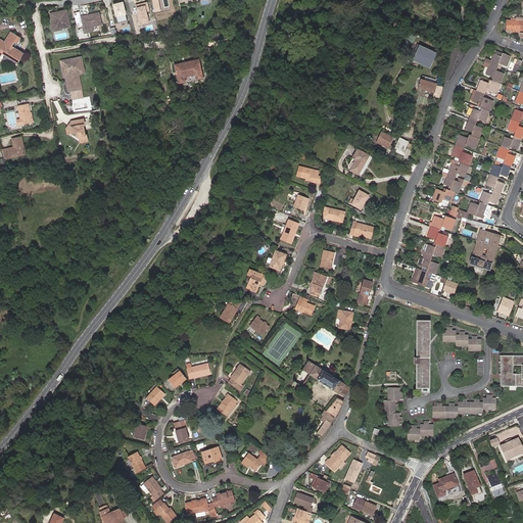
[(149,2),(133,4),(134,10),(150,8),(149,2)]
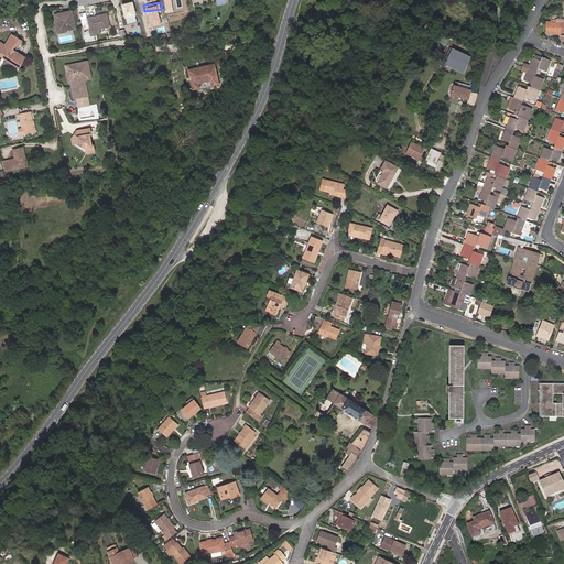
[(73,12),(56,15),(57,23),(58,30),(61,30),(61,31),(67,30),(67,32),(77,30),(73,12)]
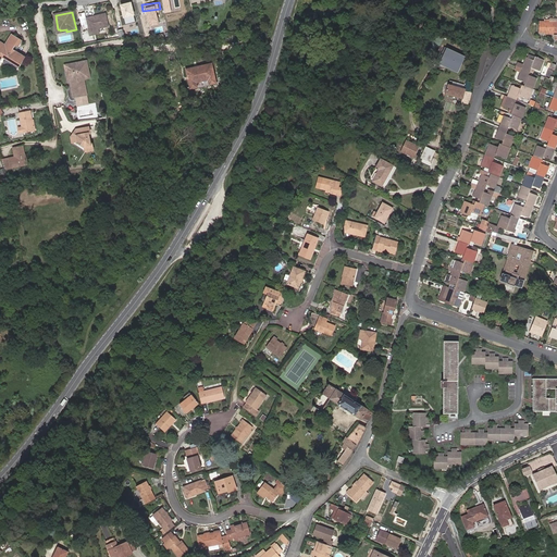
[(110,27),(107,15),(87,20),(90,32),(98,31),(110,27)]
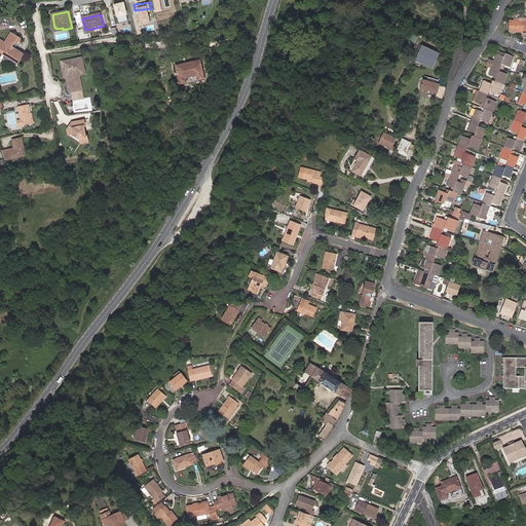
[(524,37),(525,36),(525,20),(520,21),(520,19),(515,17),(515,20),(511,20),(510,29),(515,29),(515,31),(519,31),(519,29),(524,30),(524,33),(524,37)]
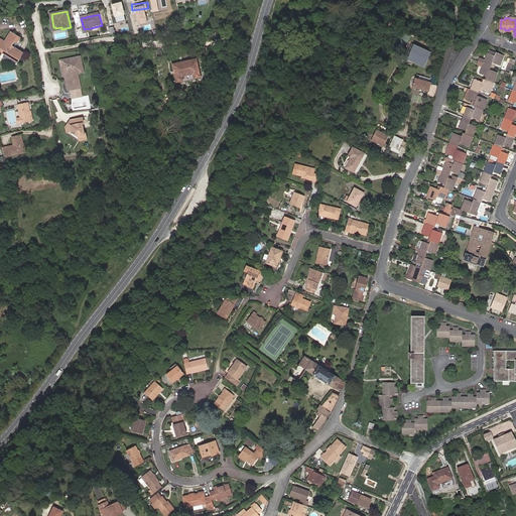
[(53,27),(52,21),(51,21),(53,32),(61,30),(61,29),(61,27),(55,28),(55,27),(53,27)]
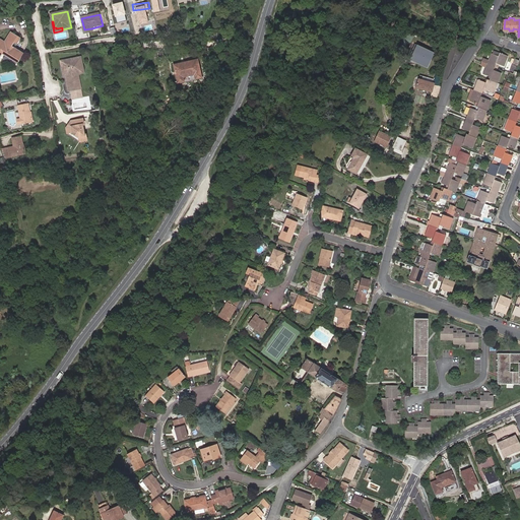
[(0,38),(0,43),(3,45),(11,34),(9,33),(4,41),(0,38)]
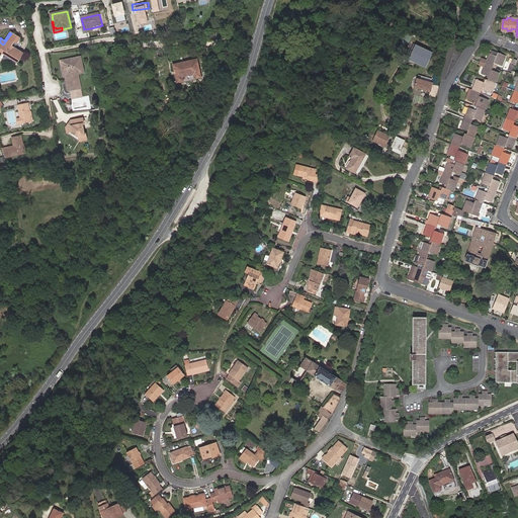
[(0,42),(0,52),(2,53),(15,61),(21,51),(14,47),(19,38),(11,33),(3,45),(0,42)]
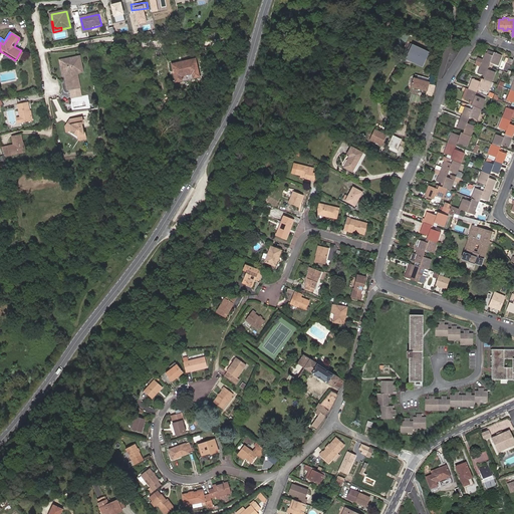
[(423,66),(429,53),(413,45),(406,58),(423,66)]
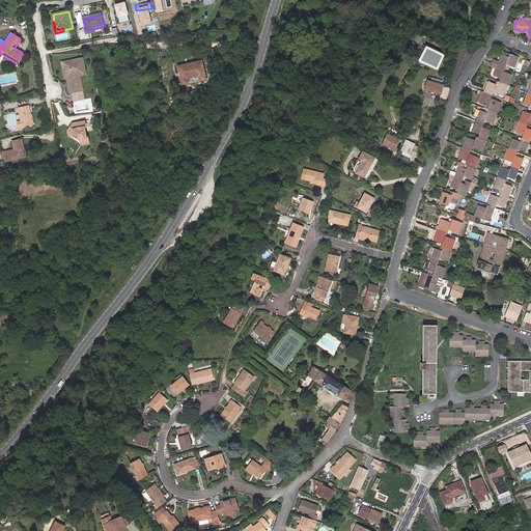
[(497,64),(505,67),(507,63),(514,66),(519,56),(510,53),(505,51),(503,54),(501,53),(499,60),(497,64)]
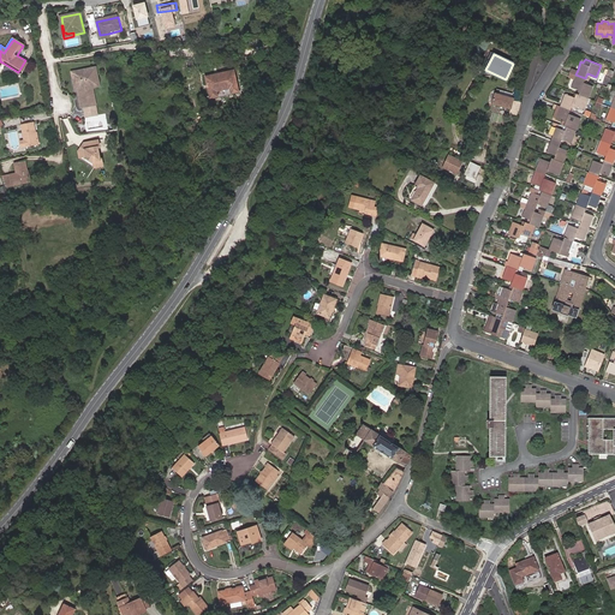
[(96,67),(73,72),(75,82),(77,81),(79,89),(83,107),(84,107),(87,115),(95,114),(94,105),(96,105),(93,87),(87,88),(85,82),(88,79),(97,77),(96,67)]
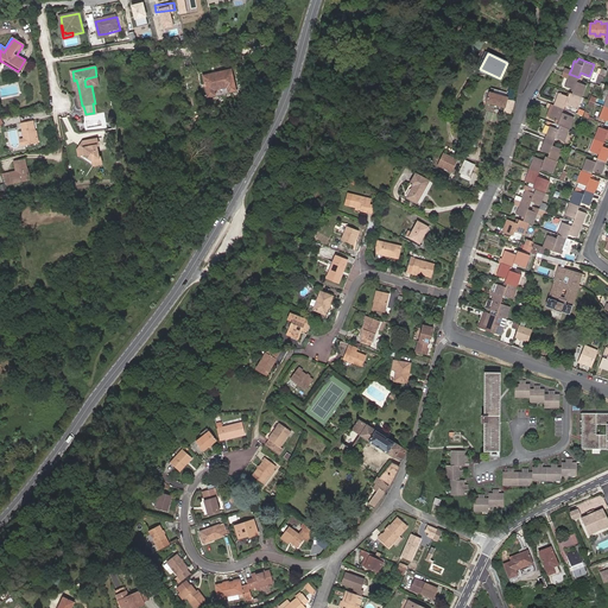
[(203,75),(208,95),(235,88),(229,68),(203,75)]
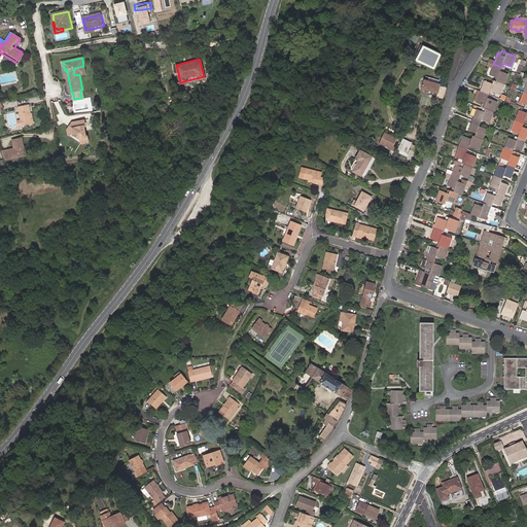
[(496,80),(503,83),(507,73),(500,70),(501,67),(493,64),(492,67),(490,74),(497,77),(496,80)]
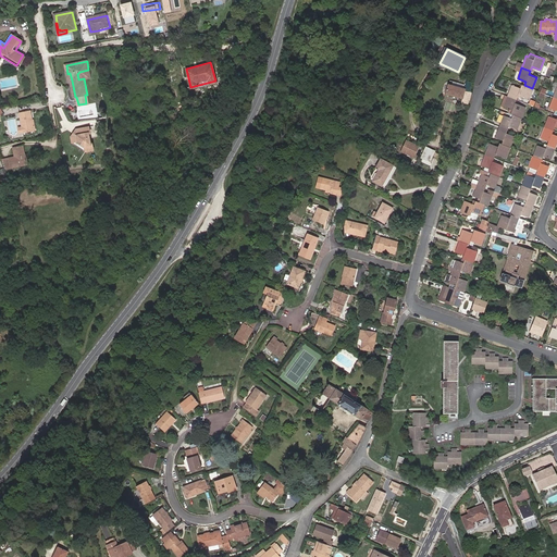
[(90,77),(88,70),(79,72),(77,74),(78,79),(84,78),(90,77)]
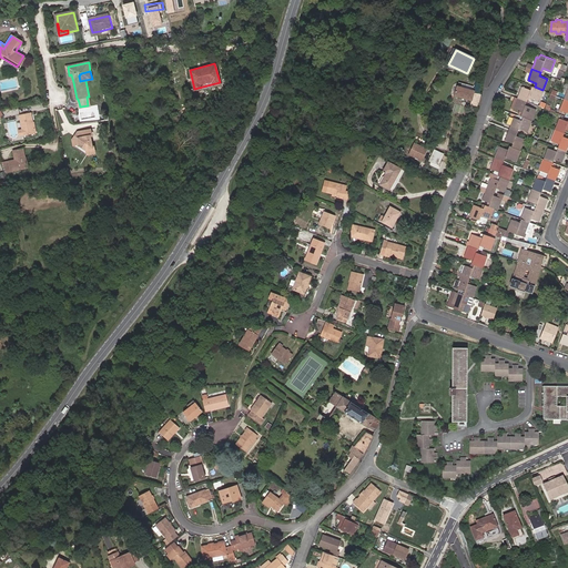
[(518,97),(527,100),(528,97),(539,101),(543,90),(535,87),(531,85),(530,89),(523,85),(518,97)]
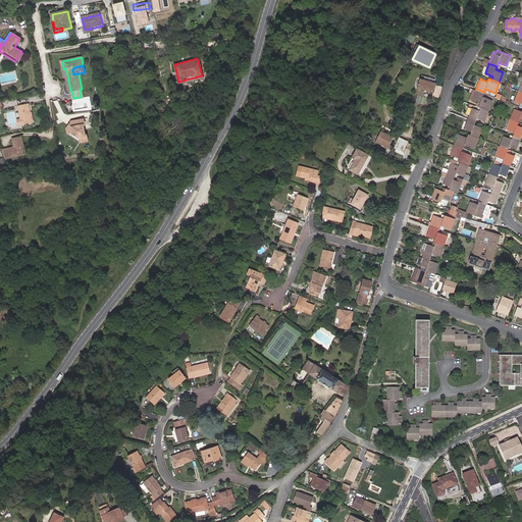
[(433,93),(439,95),(441,85),(440,85),(435,84),(420,80),(417,89),(433,93)]
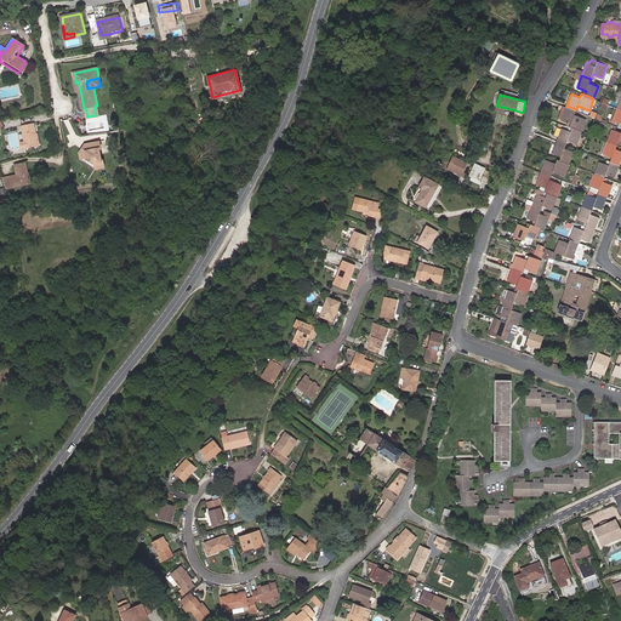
[(571,126),(581,130),(586,119),(575,114),(576,109),(567,106),(559,103),(558,107),(562,108),(565,109),(563,114),(562,118),(568,120),(570,121),(569,125),(571,126)]
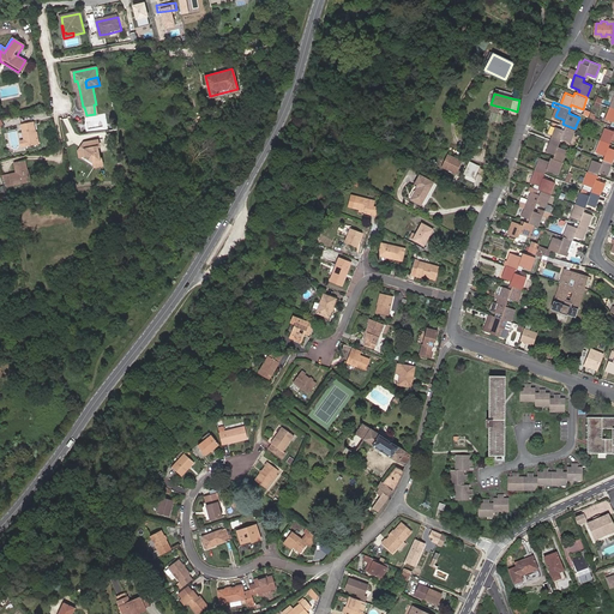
[(22,124),(24,138),(35,136),(34,132),(35,132),(34,121),(22,124)]
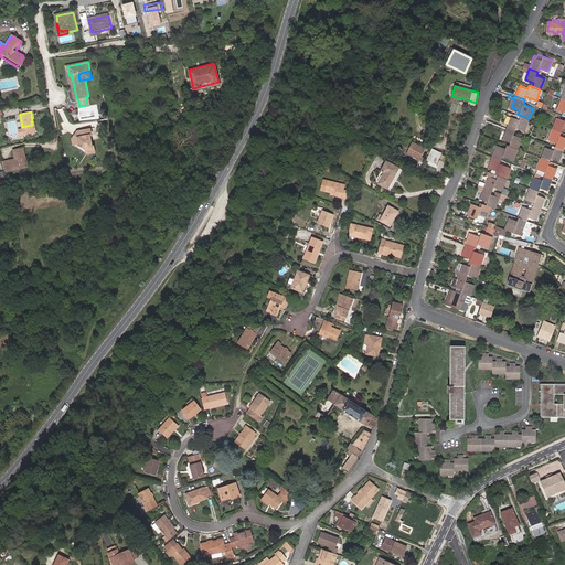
[(507,127),(515,130),(516,127),(524,129),(529,118),(520,115),(519,119),(511,116),(507,127)]
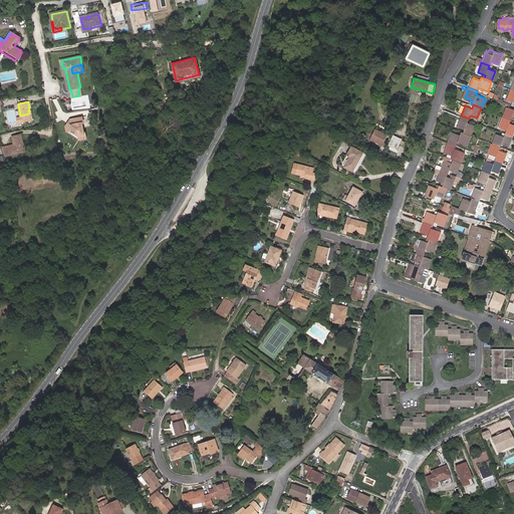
[(513,116),(513,108),(507,106),(504,116),(511,119),(512,116),(513,116)]
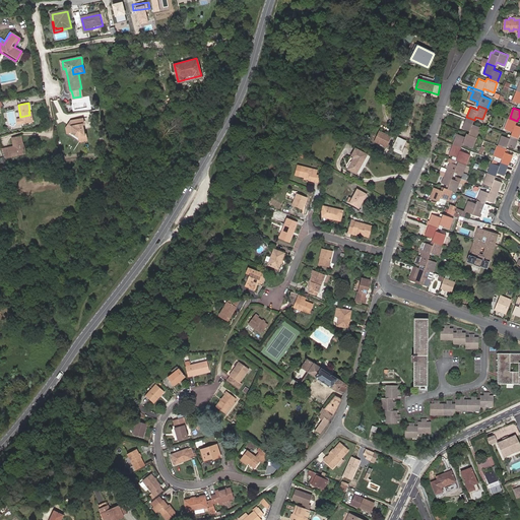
[(29,115),(20,117),(21,124),(33,122),(31,118),(30,118),(29,115)]
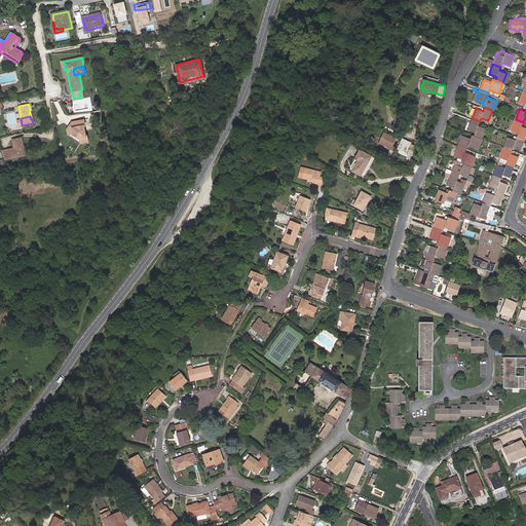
[(479,124),(480,121),(472,118),(467,129),(476,133),(474,136),(482,139),(486,127),(479,124)]
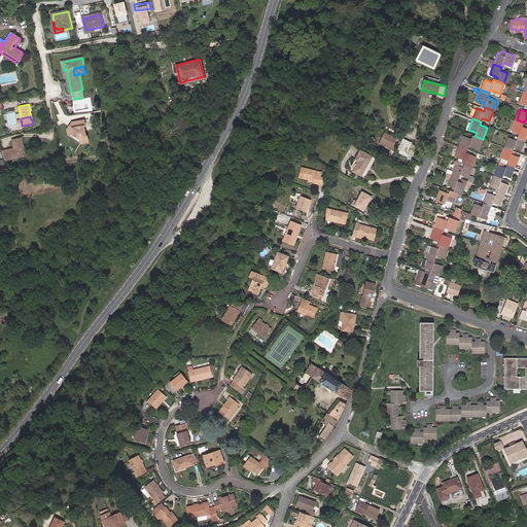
[(526,127),(523,126),(524,123),(517,119),(513,130),(520,133),(519,136),(526,139),(526,136),(526,127)]
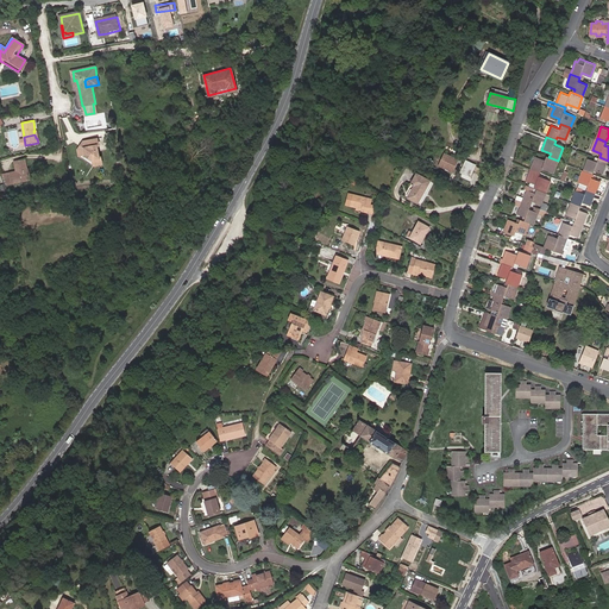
[(100,165),(100,159),(98,159),(96,148),(98,146),(98,140),(88,142),(88,145),(87,145),(85,148),(83,149),(79,149),(79,155),(85,155),(92,159),(92,167),(100,165)]
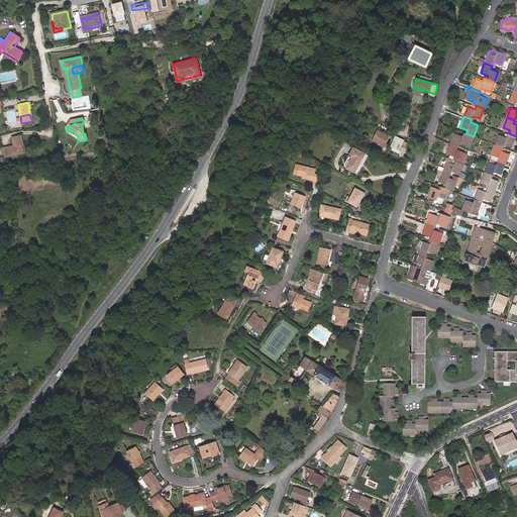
[(378,130),(373,140),(384,146),(389,135),(378,130)]
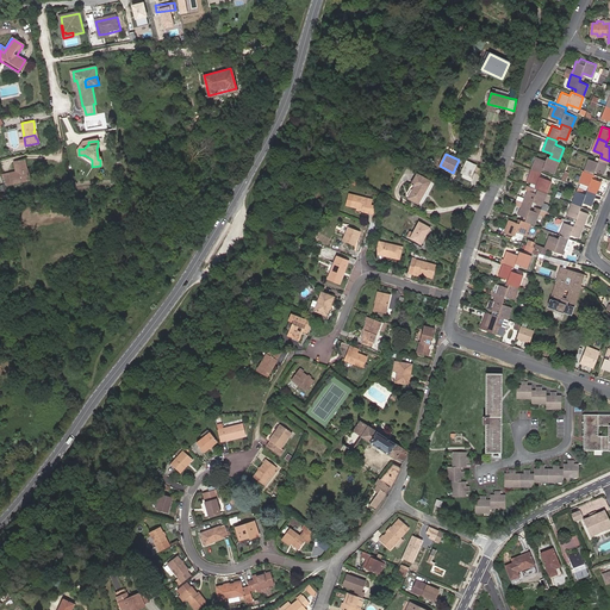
[(531,168),(541,172),(542,168),(554,173),(559,161),(549,157),(547,156),(545,160),(536,156),(531,168)]
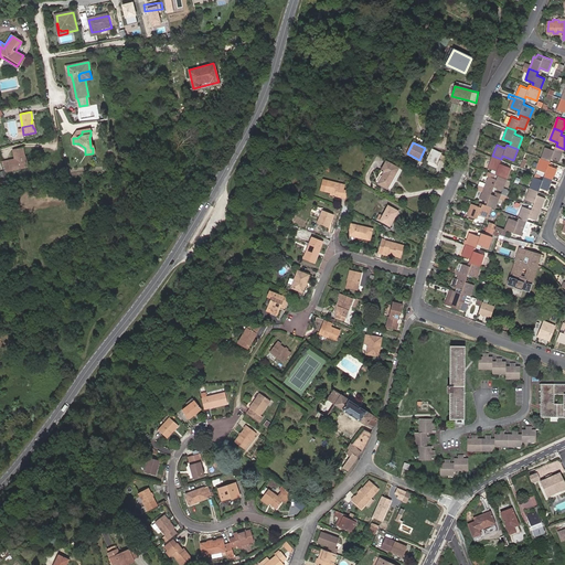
[(560,161),(564,149),(556,146),(555,149),(546,147),(542,158),(551,161),(552,158),(560,161)]
